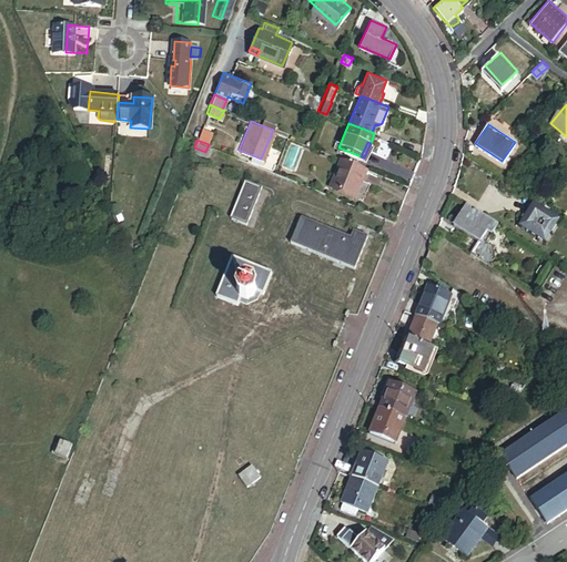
[(360,175),(361,176),(365,165),(340,155),(328,183),(352,192),(360,175)]
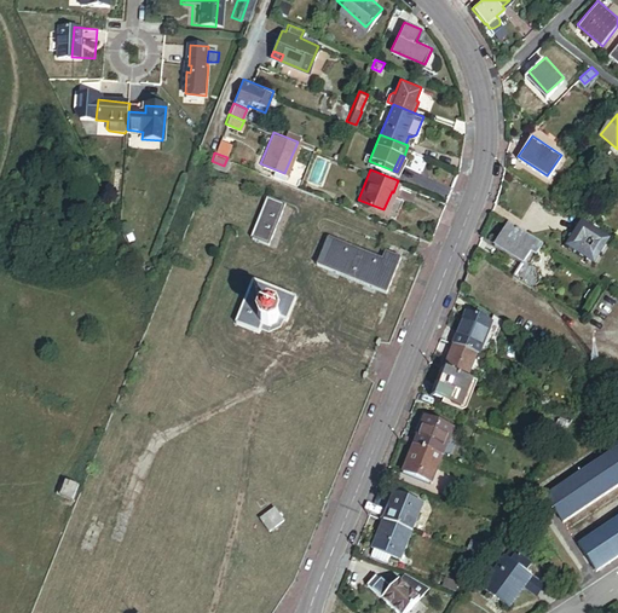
[(249,235),(266,242),(283,202),(265,195),(249,235)]
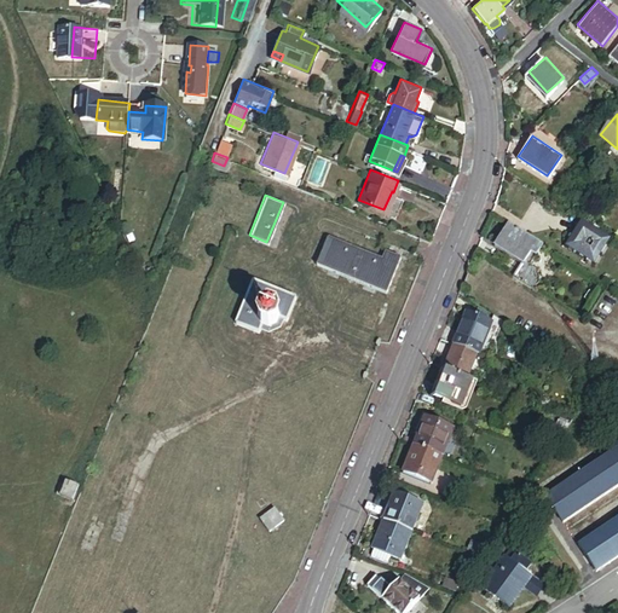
[(595,256),(608,237),(579,219),(561,246),(582,259),(587,252),(595,256)]
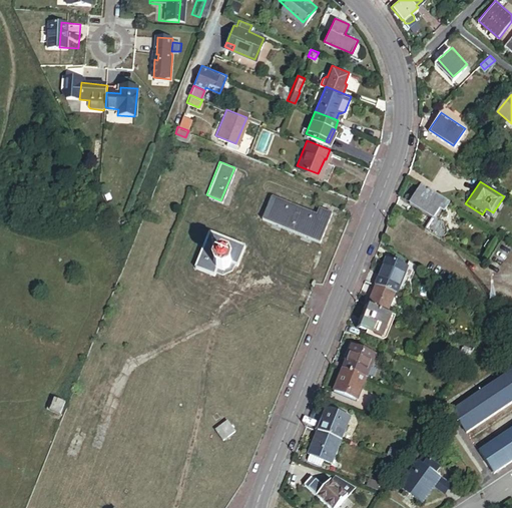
[(409,198),(436,216),(447,200),(420,182),(409,198)]
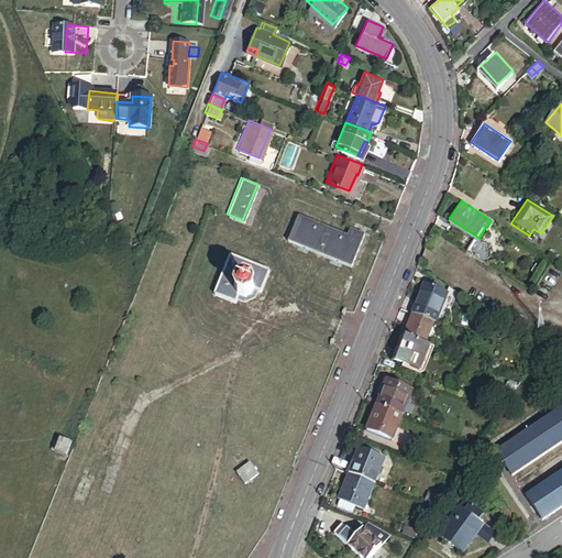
[(348,227),(345,233),(296,214),(286,238),(350,264),(362,233),(348,227)]
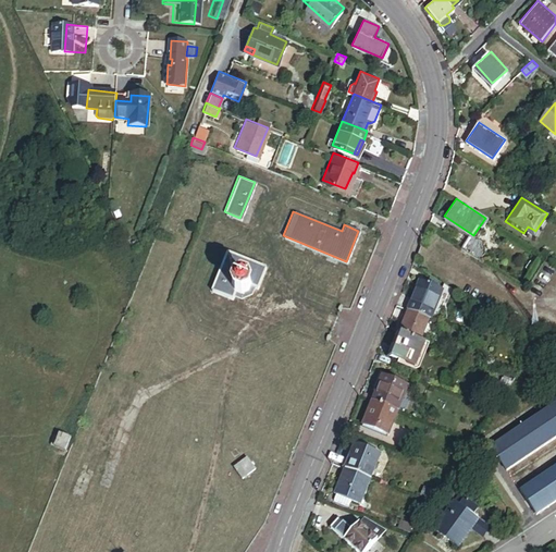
[(523,233),(531,237),(535,231),(528,227),(523,233)]
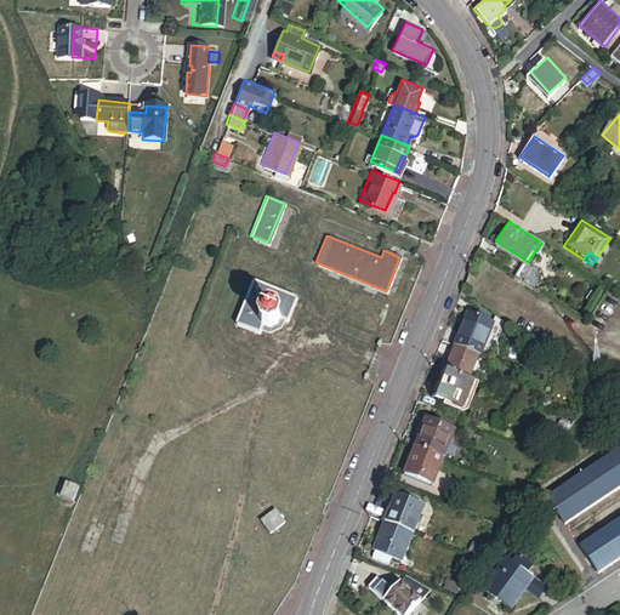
[(539,284),(545,274),(528,262),(521,273),(539,284)]
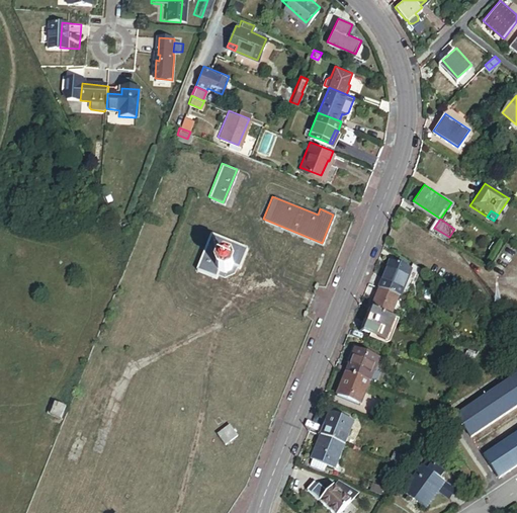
[(224,271),(229,269),(232,263),(239,265),(246,247),(209,233),(196,268),(217,276),(219,269),(224,271)]
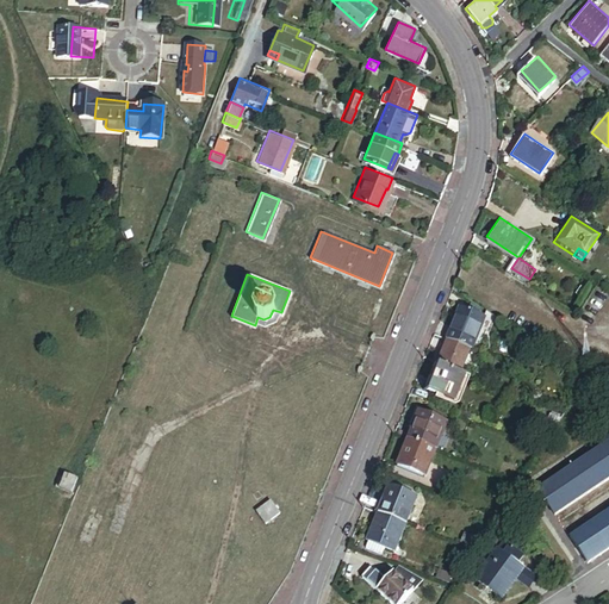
[(466,343),(479,312),(457,303),(443,334),(466,343)]
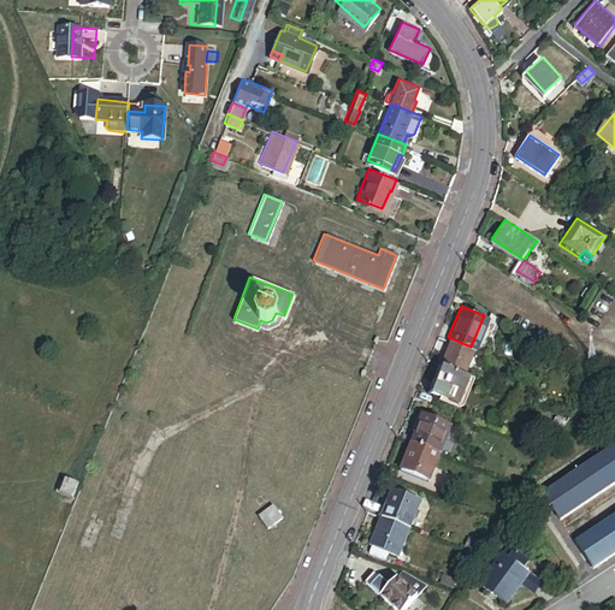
[(495,320),(497,315),(486,308),(484,315),(495,320)]
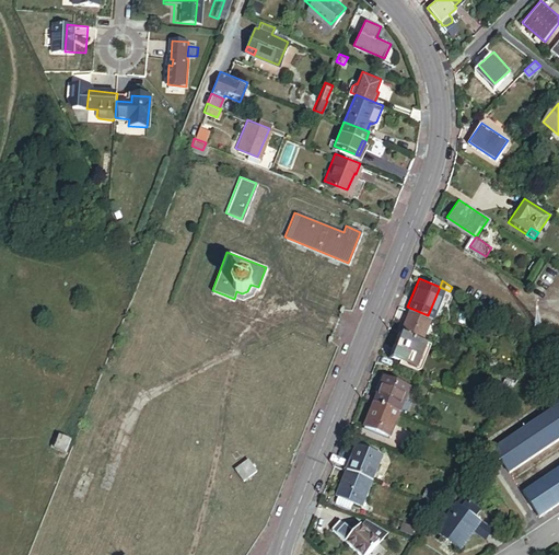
[(398,328),(419,337),(428,315),(407,307),(398,328)]
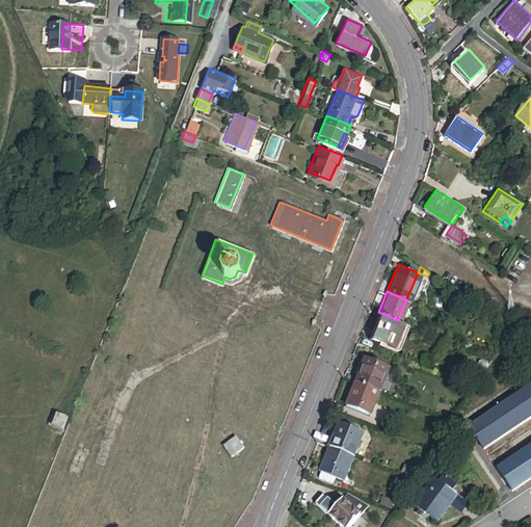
[(530,313),(515,306),(512,311),(527,318),(530,313)]
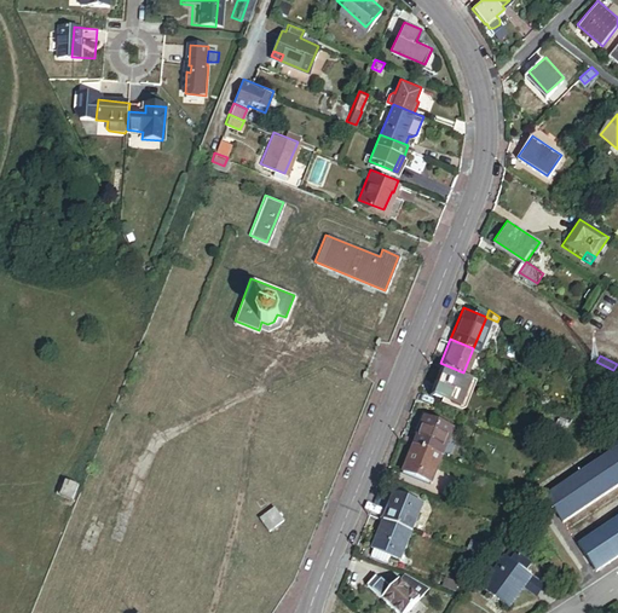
[(428,388),(429,389),(440,363),(439,362),(428,388)]
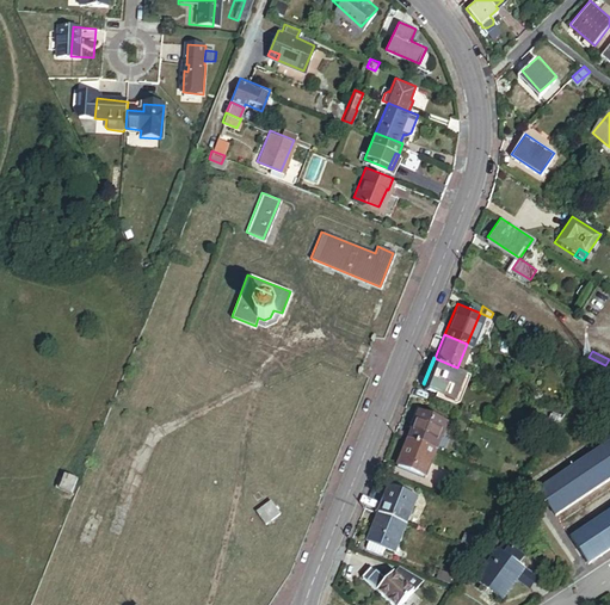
[(424,384),(451,395),(462,370),(457,368),(435,358),(424,384)]
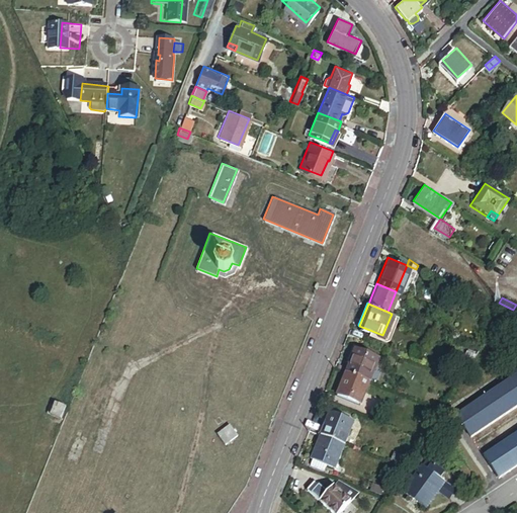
[(466,347),(451,341),(447,352),(462,357),(466,347)]
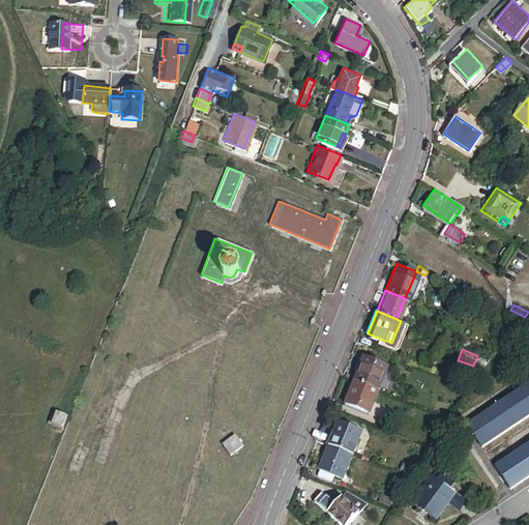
[(353,377),(378,387),(387,365),(363,354),(353,377)]
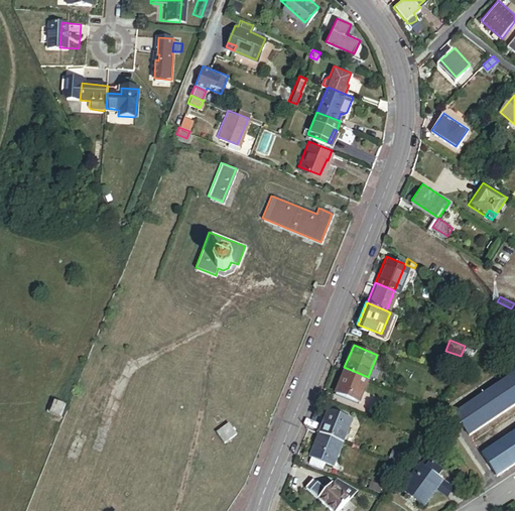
[(514,370),(457,410),(472,432),(514,402),(514,366),(514,368),(514,369),(514,370)]
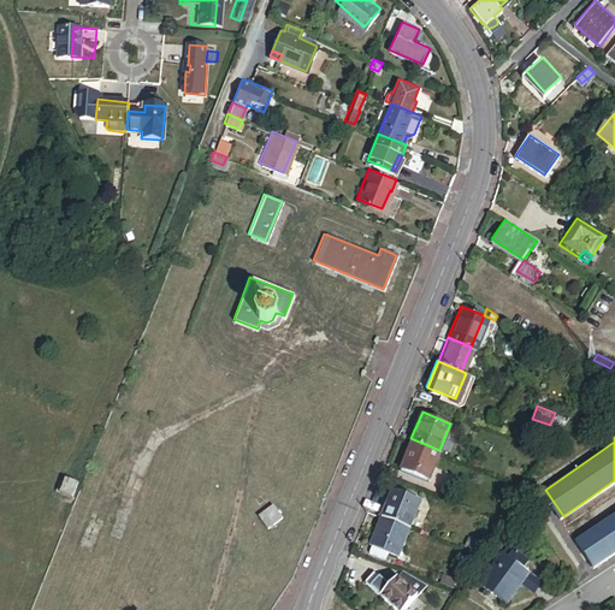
[(400,465),(429,477),(439,450),(411,438),(400,465)]
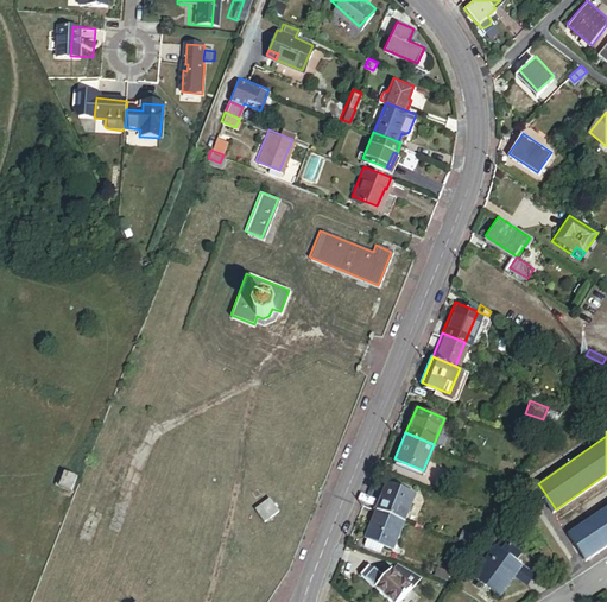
[(65,487),(71,475),(58,469),(52,482),(65,487)]
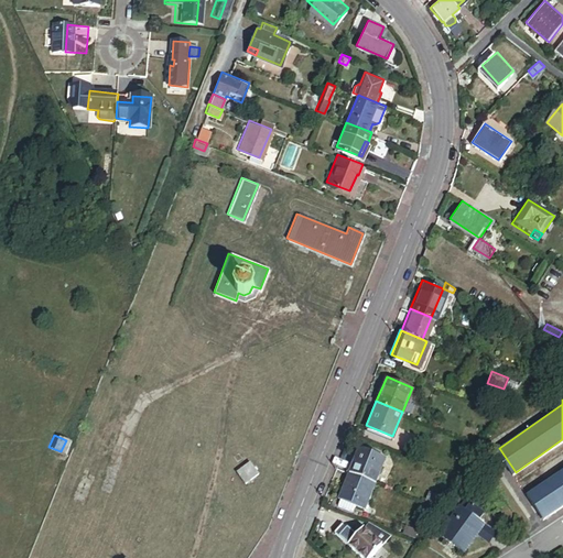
[(348,469),(374,480),(383,457),(358,446),(348,469)]
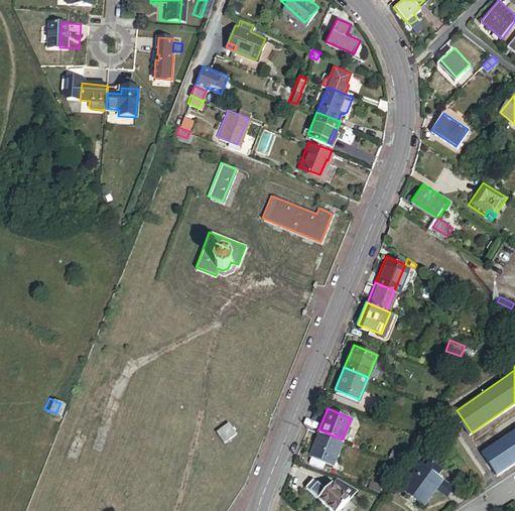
[(223,438),(234,429),(227,419),(216,427),(223,438)]
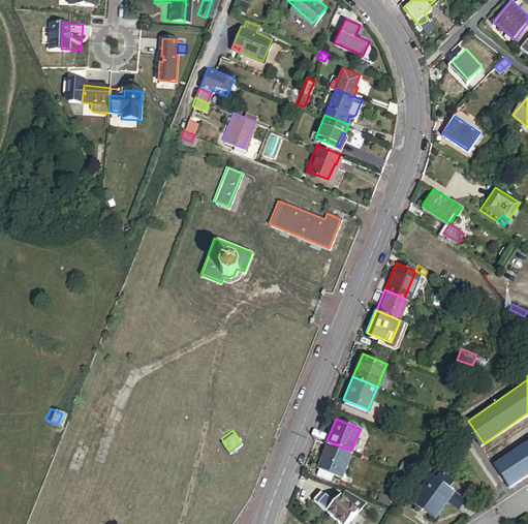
[(527,479),(527,474),(527,472),(527,439),(496,461),(511,485),(524,476),(526,481),(527,479)]
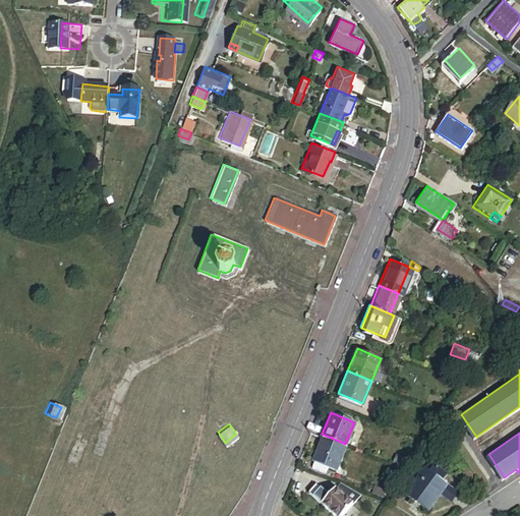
[(338,467),(348,446),(345,444),(322,434),(311,456),(313,457),(328,463),(338,467)]
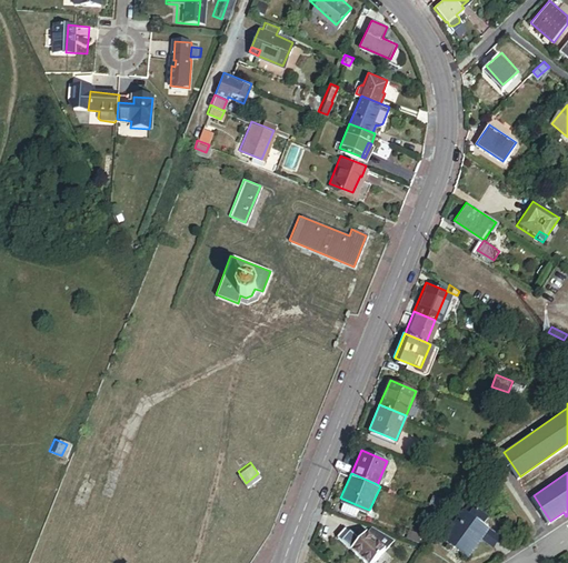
[(355,513),(358,505),(342,499),(339,505),(355,513)]
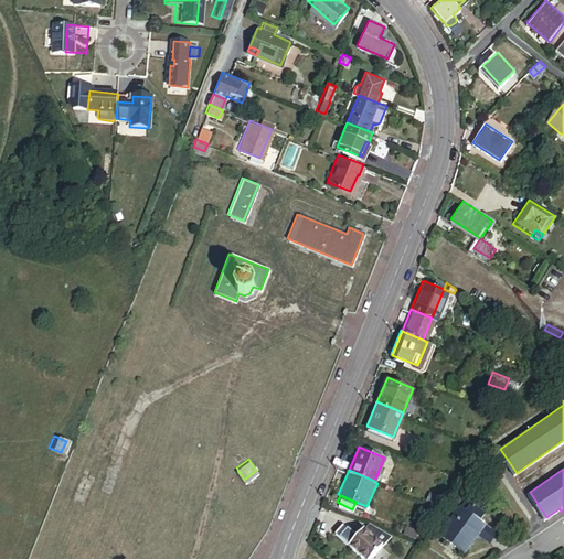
[(440,534),(464,551),(478,533),(488,540),(495,533),(483,525),(485,524),(479,519),(482,515),(471,505),(467,511),(461,506),(440,534)]
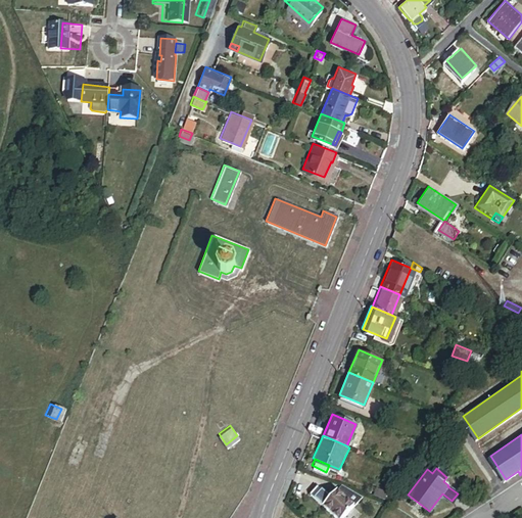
[(336,486),(353,503),(362,493),(353,486),(340,481),(336,486)]
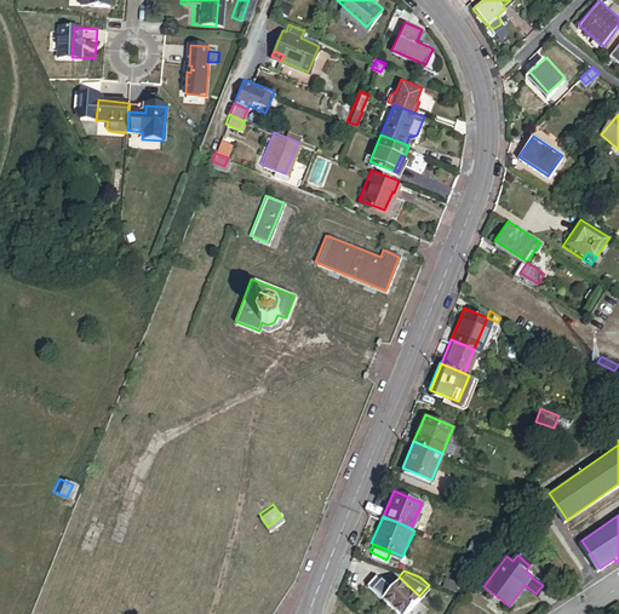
[(402,613),(419,596),(399,577),(389,586),(377,574),(370,581),(402,613)]
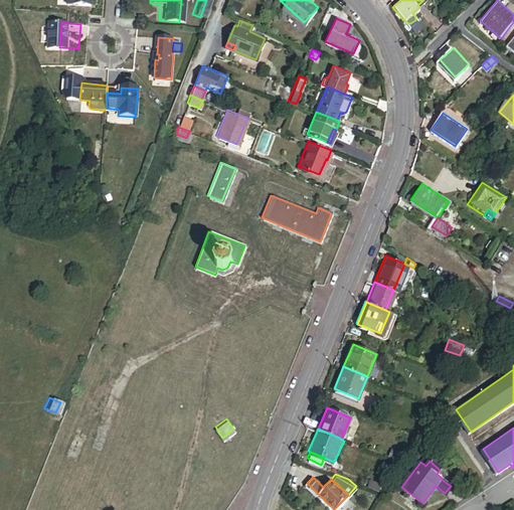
[(379,489),(382,482),(369,477),(366,484),(379,489)]
